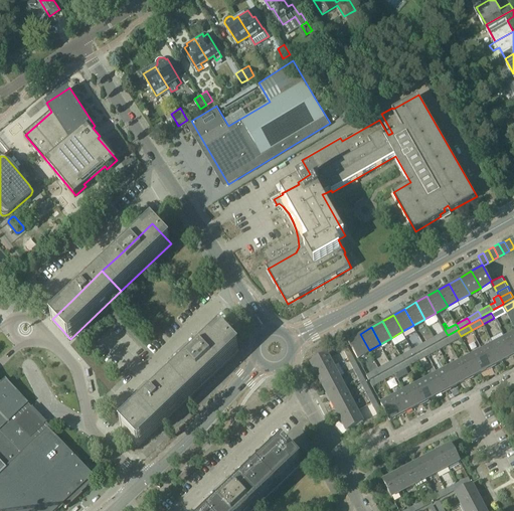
[(202,348),(187,361),(171,377),(190,396),(239,349),(221,329),(202,348)]
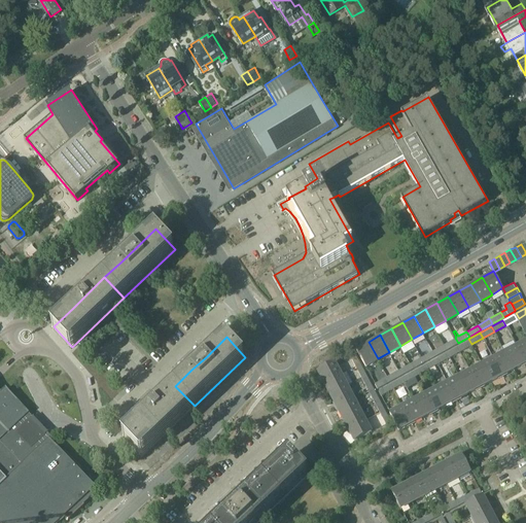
[(458,343),(455,338),(444,344),(447,349),(458,343)]
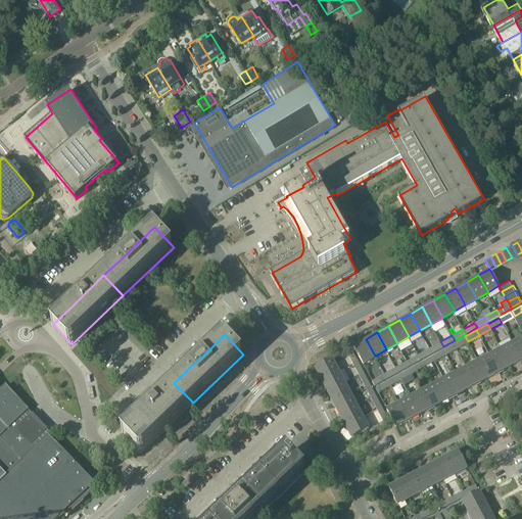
[(468,341),(465,336),(454,342),(457,347),(468,341)]
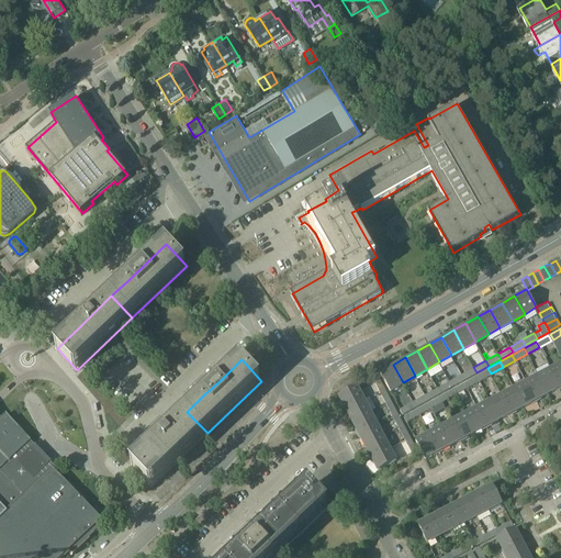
[(403,382),(393,365),(381,371),(391,389),(403,382)]
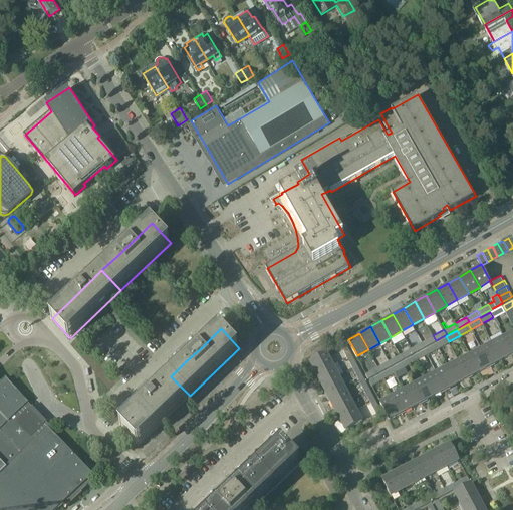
[(436,340),(433,335),(422,341),(425,346),(436,340)]
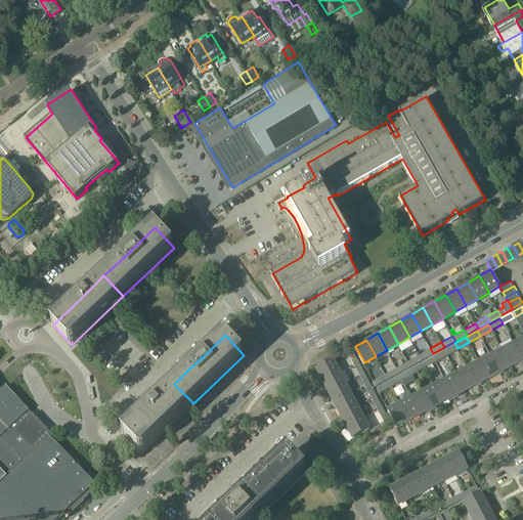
[(522,357),(515,342),(504,348),(512,365),(522,360),(522,357)]
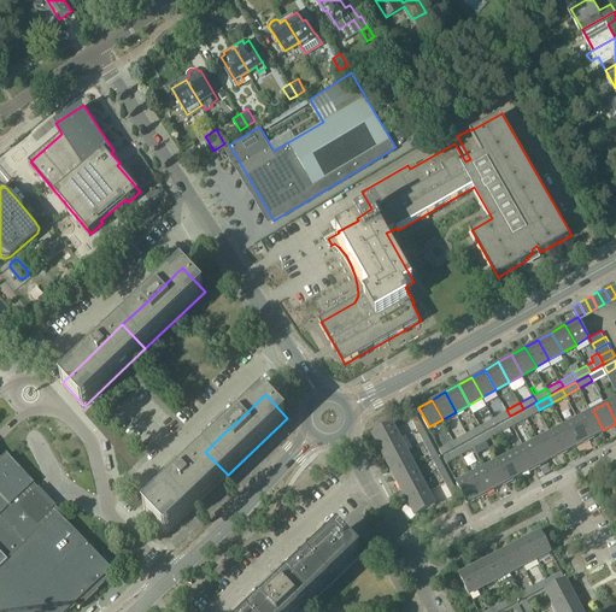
[(535,404),(526,410),(523,411),(526,417),(539,410),(535,404)]
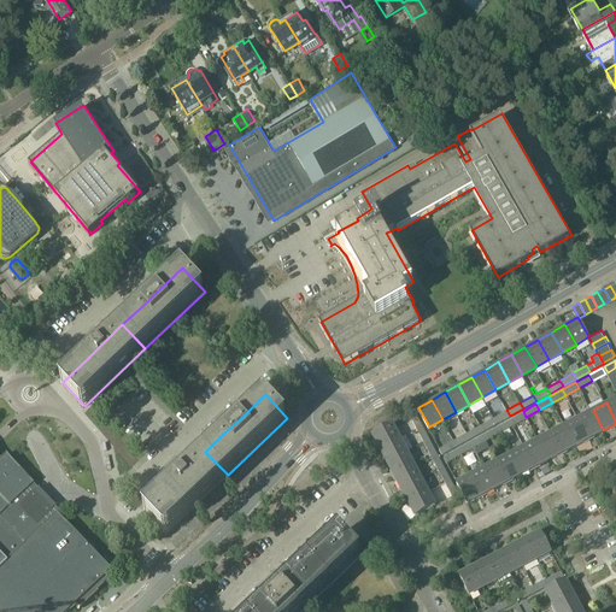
[(416,410),(410,412),(417,427),(423,423),(416,410)]
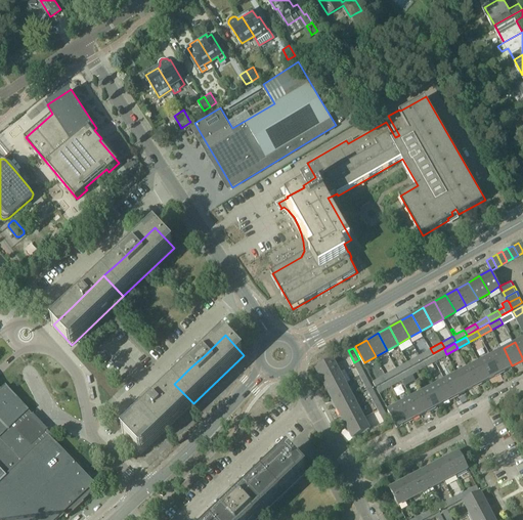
[(433,353),(430,348),(419,354),(422,359),(433,353)]
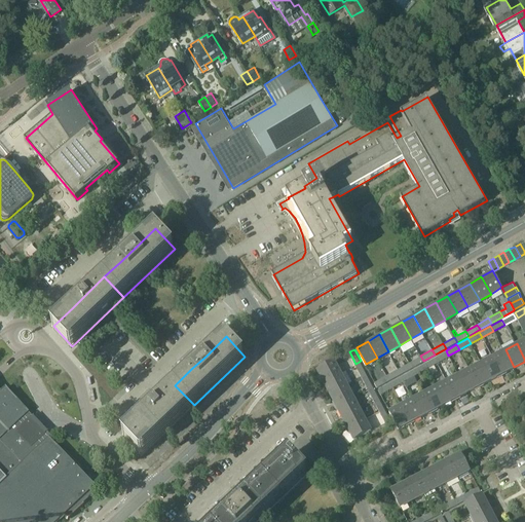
[(514,367),(505,349),(493,356),(502,372),(514,367)]
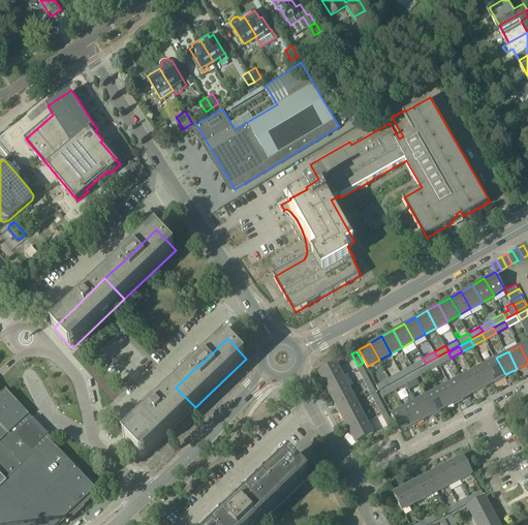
[(451,358),(448,352),(437,360),(439,364),(451,358)]
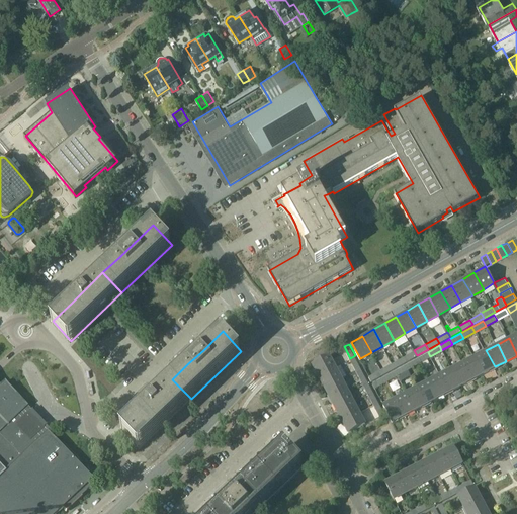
[(417,355),(414,350),(403,356),(406,361),(417,355)]
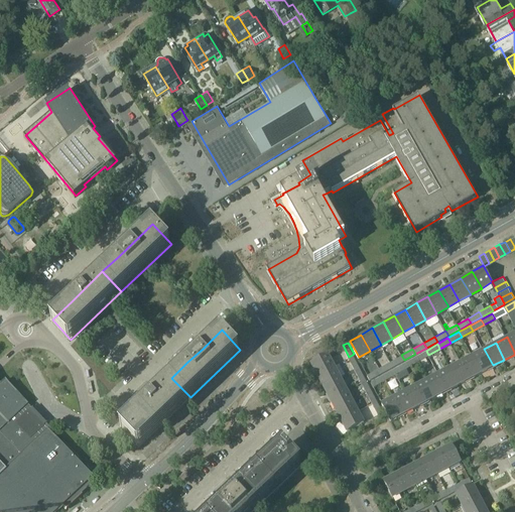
[(493,365),(484,349),(473,355),(482,371),(493,365)]
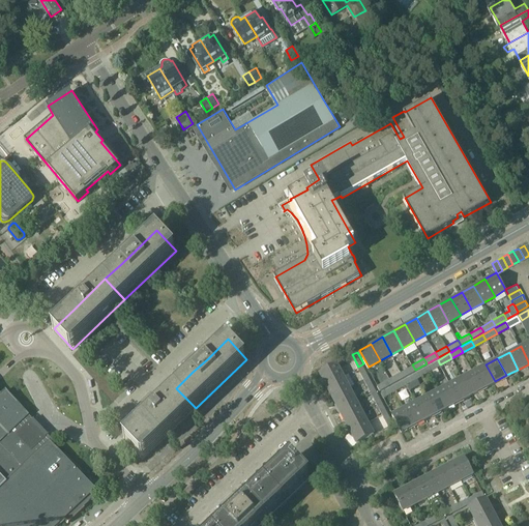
[(440,364),(438,360),(427,367),(430,372),(440,364)]
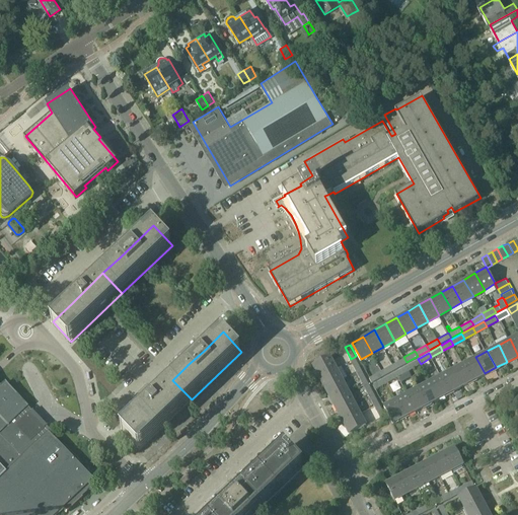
[(330,355),(313,364),(319,375),(337,366),(330,355)]
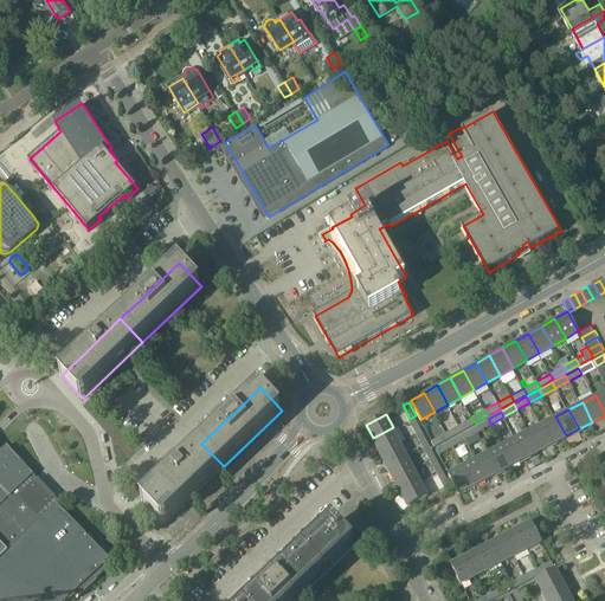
[(417,432),(423,428),(416,415),(410,419),(417,432)]
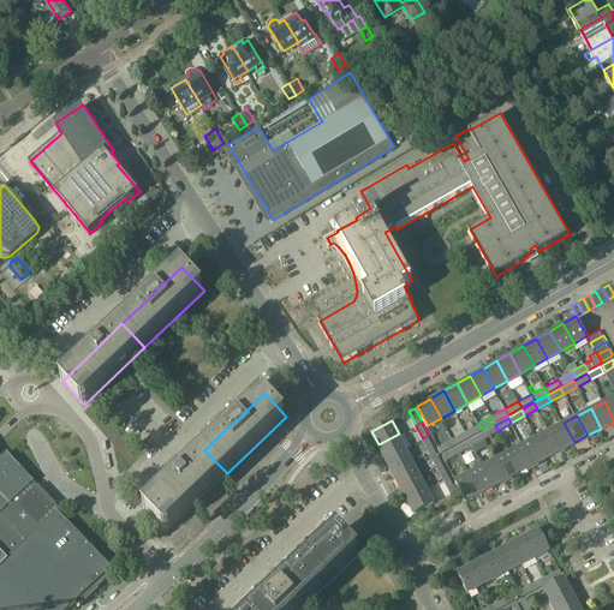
[(482,429),(478,423),(465,430),(469,436),(482,429)]
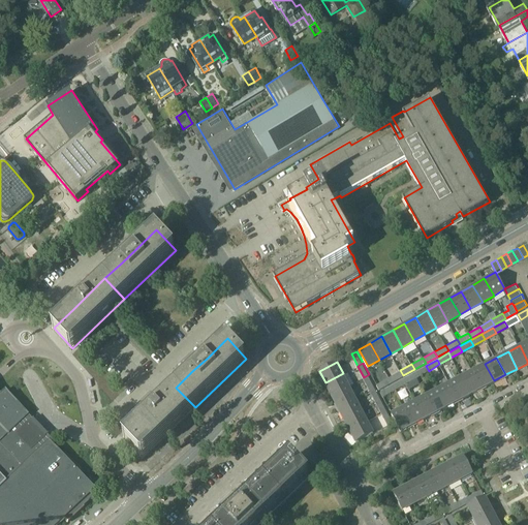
[(494,380),(485,364),(473,370),(482,387),(494,380)]
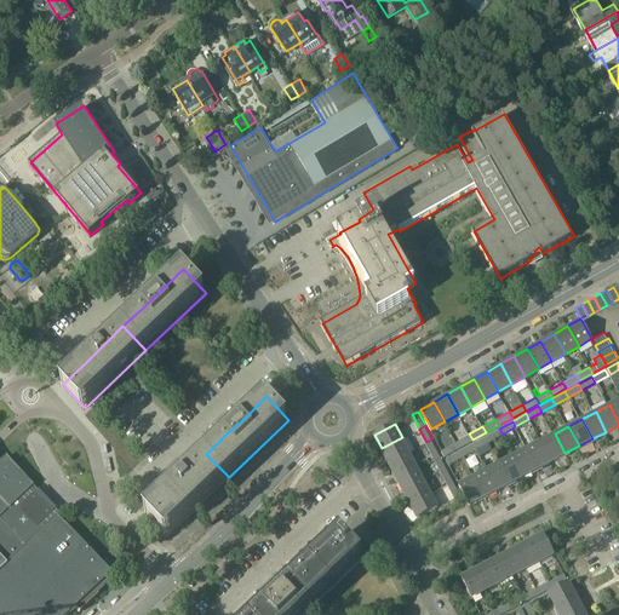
[(503,435),(499,429),(486,436),(489,442),(503,435)]
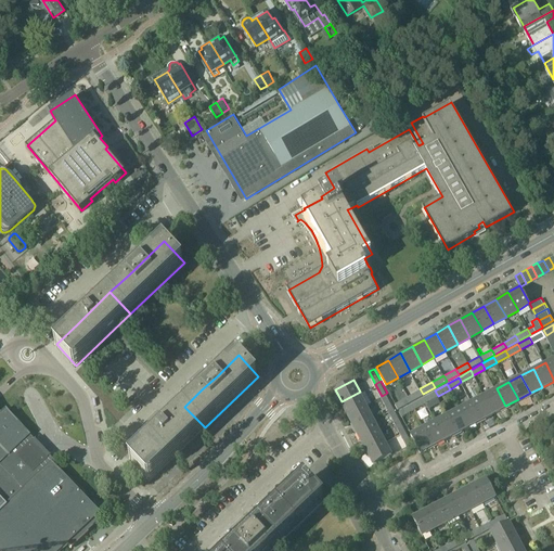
[(423,394),(420,388),(408,395),(411,400),(423,394)]
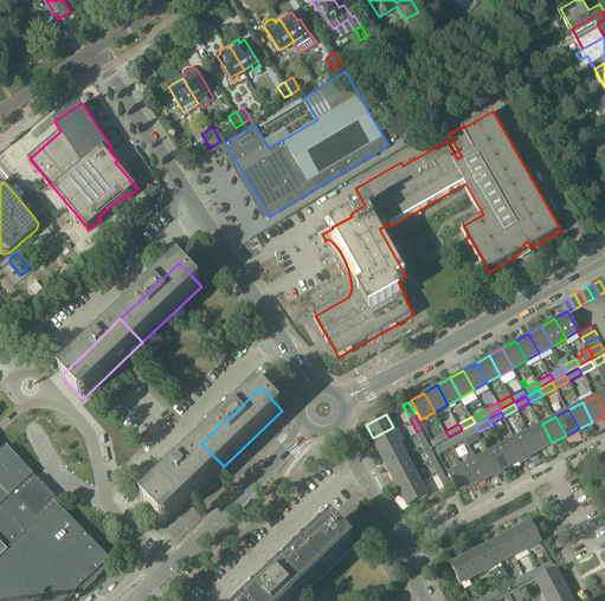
[(552,443),(542,424),(528,431),(539,450),(552,443)]
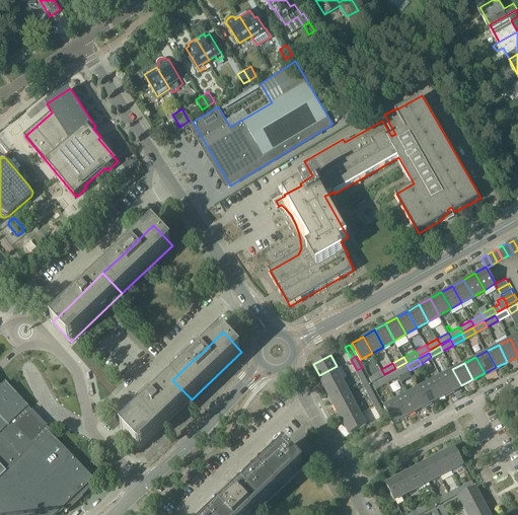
[(407,365),(397,370),(395,371),(398,376),(410,370),(407,365)]
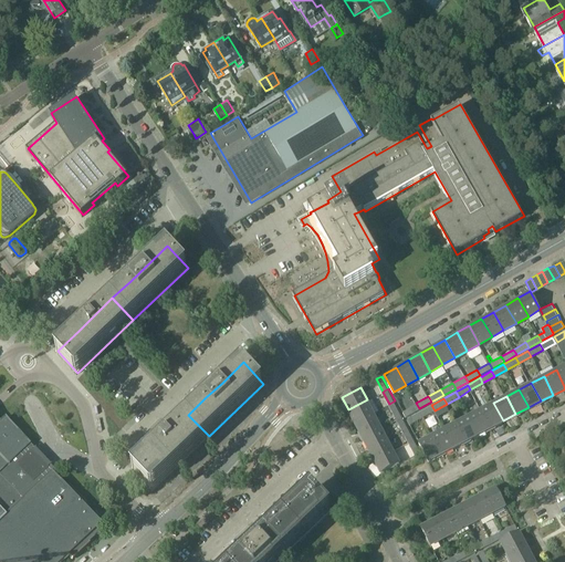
[(355,422),(374,413),(367,399),(348,409),(355,422)]
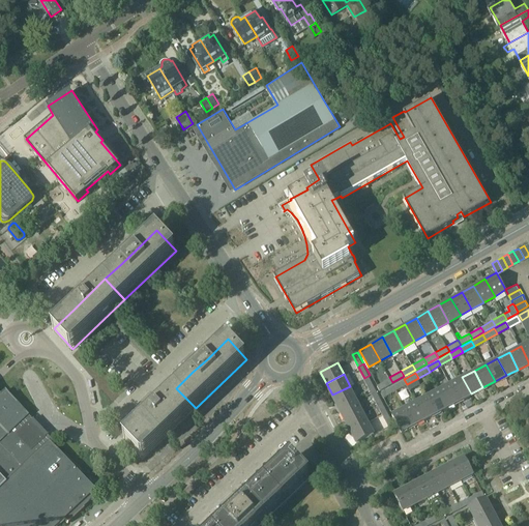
[(371,389),(376,387),(370,375),(364,378),(371,389)]
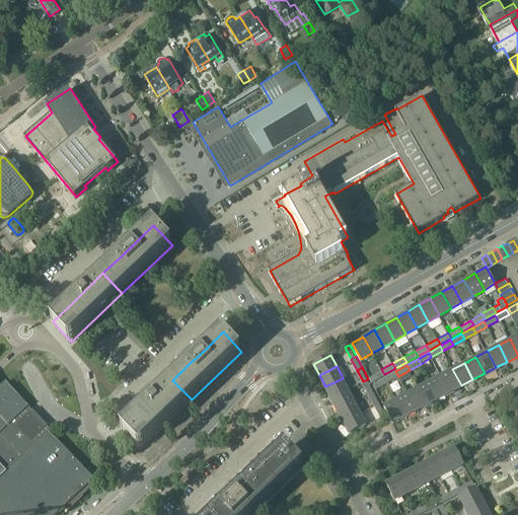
[(384,374),(381,369),(370,375),(373,381),(384,374)]
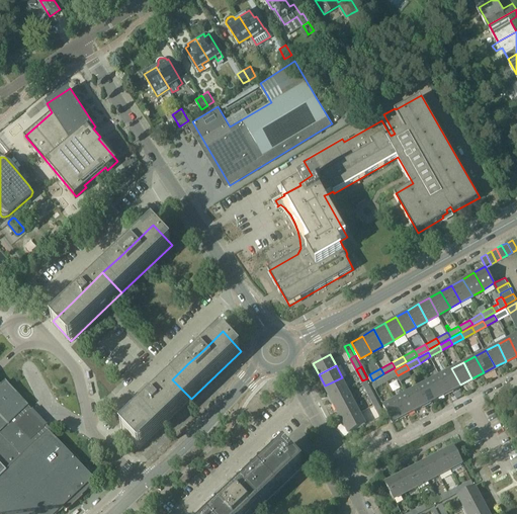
[(460,384),(451,368),(441,373),(449,391),(460,384)]
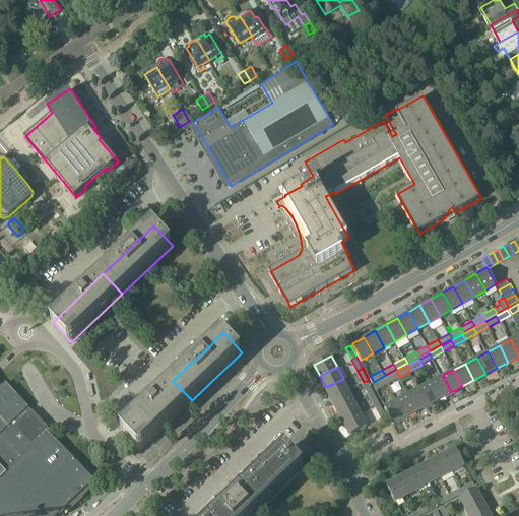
[(399,377),(396,372),(386,378),(388,383),(399,377)]
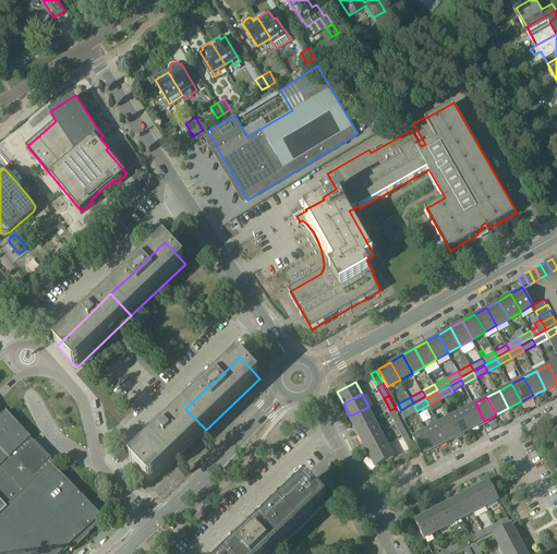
[(484,421),(475,402),(462,409),(472,428),(484,421)]
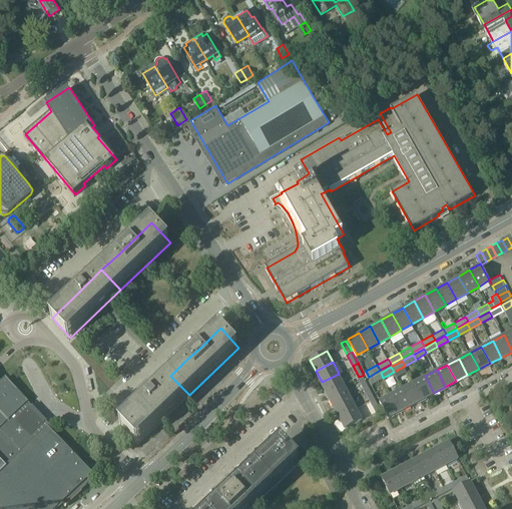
[(383,378),(381,373),(370,379),(372,384),(383,378)]
